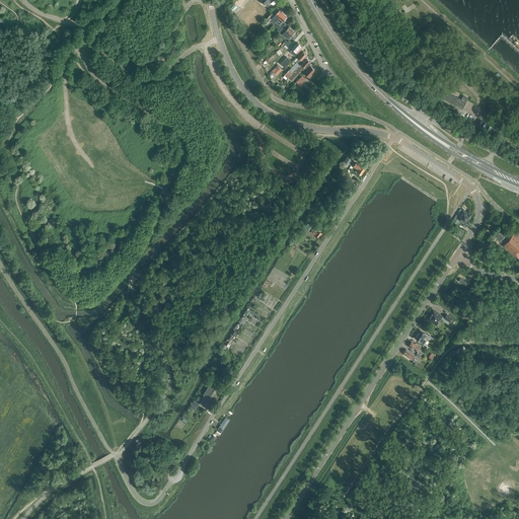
[(274,15),(269,21),(273,24),(274,23),(276,21),(283,14),(280,11),(275,16),(274,15)]
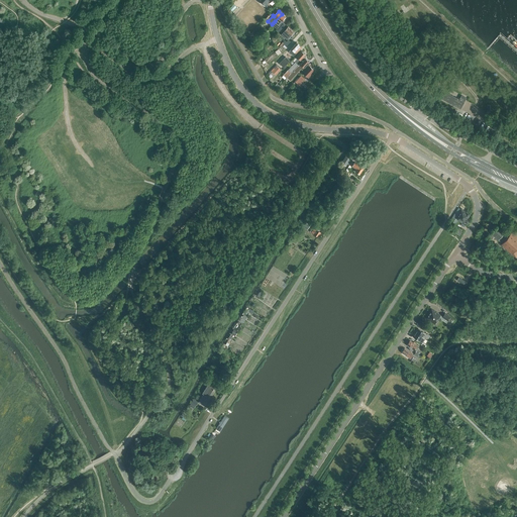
[(271,13),(264,20),(267,22),(268,21),(273,15),(271,13)]
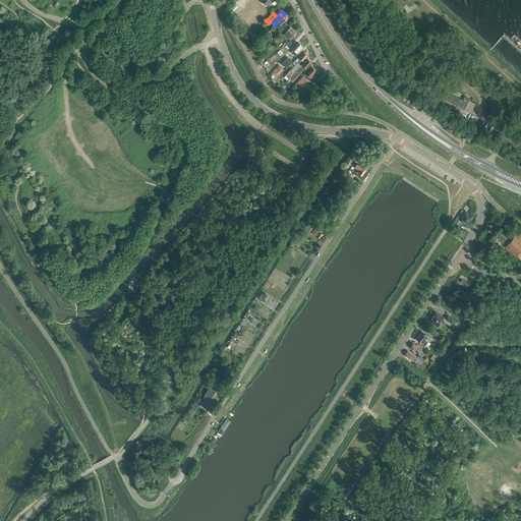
[(275,23),(274,24),(279,29),(279,30),(281,32),(282,32),(285,26),(287,24),(285,22),(287,20),(286,19),(287,17),(284,14),(277,21),(275,23)]
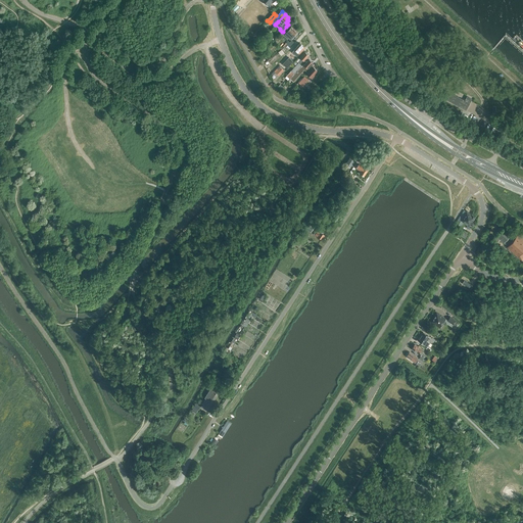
[(287,32),(284,35),(290,40),(291,39),(292,38),(293,37),(297,32),(291,27),(289,29),(287,32)]
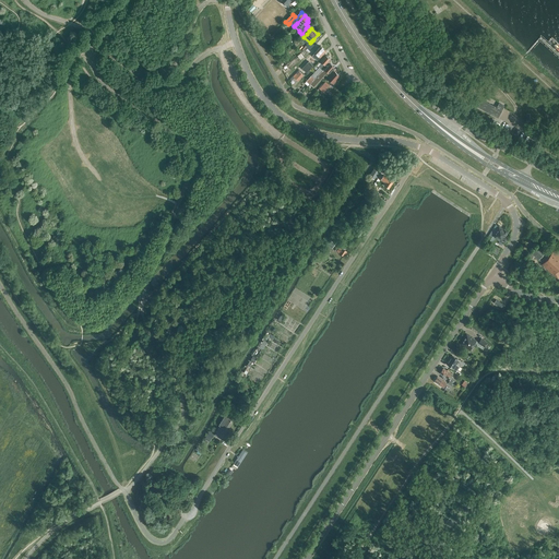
[(316,52),(312,56),(318,60),(323,54),(326,51),(321,46),(316,52)]
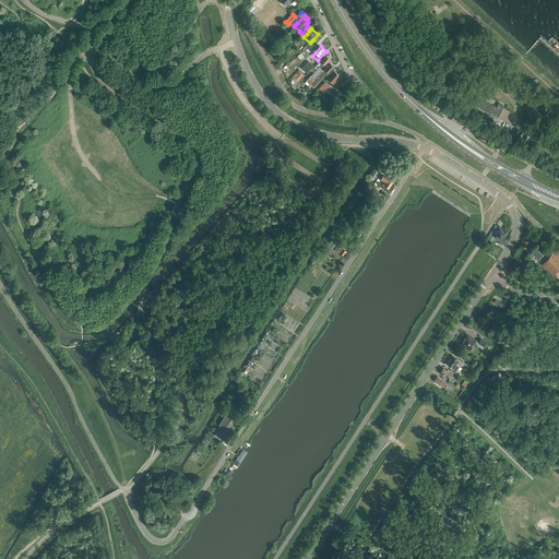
[(311,75),(306,81),(310,84),(330,62),(330,61),(329,60),(330,59),(326,55),(321,61),(322,63),(311,75)]
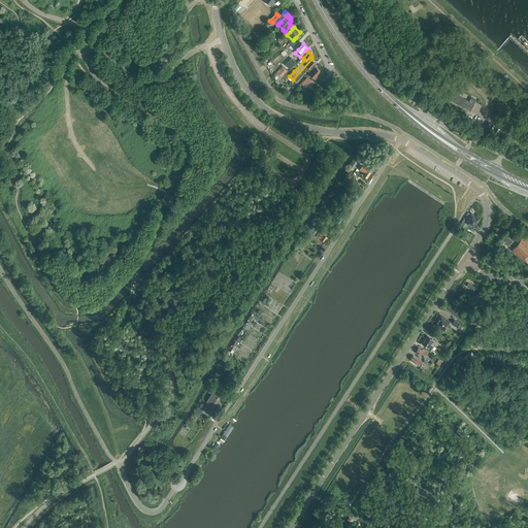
[(288,70),(289,71),(290,69),(296,62),(292,58),(285,65),(289,68),(288,70)]
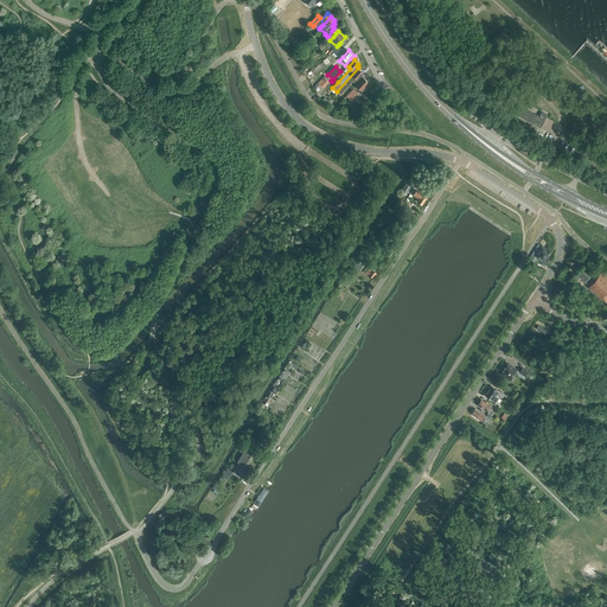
[(358,68),(337,91),(340,95),(347,87),(346,87),(352,80),(357,84),(364,76),(362,75),(363,72),(359,69),(358,68)]
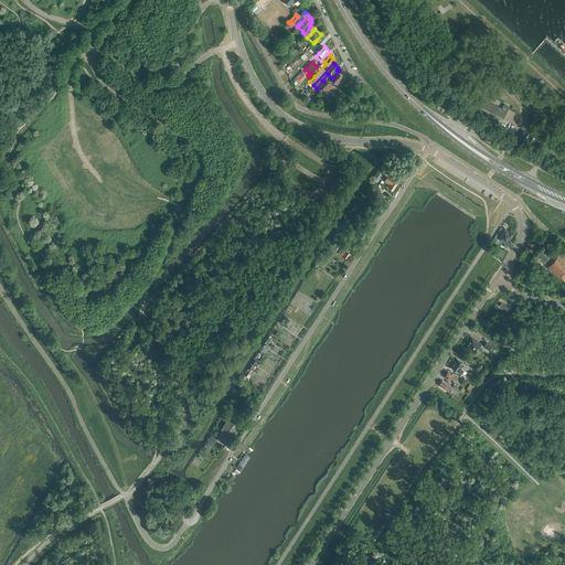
[(299,74),(296,77),(301,82),(307,76),(302,72),(300,75),(299,74)]
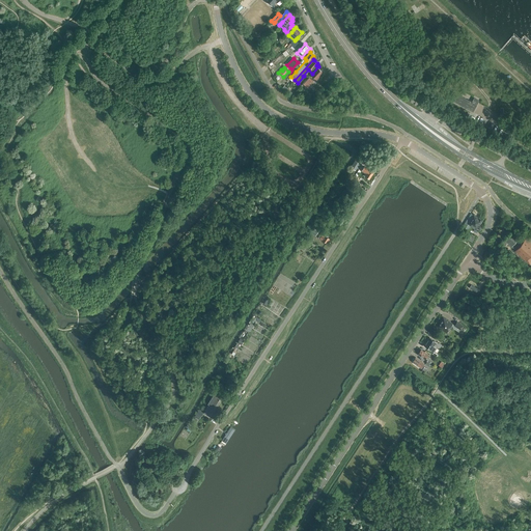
[(324,73),(317,67),(311,75),(316,80),(324,73)]
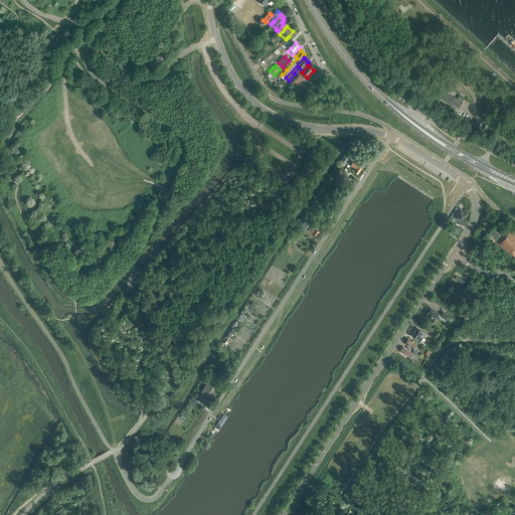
[(294,81),(298,86),(304,78),(300,75),(294,81)]
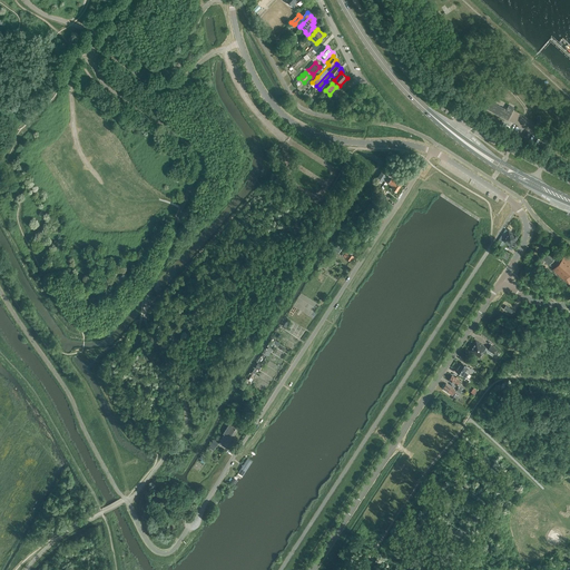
[(489,99),(484,107),(508,120),(514,108),(509,105),(507,109),(489,99)]
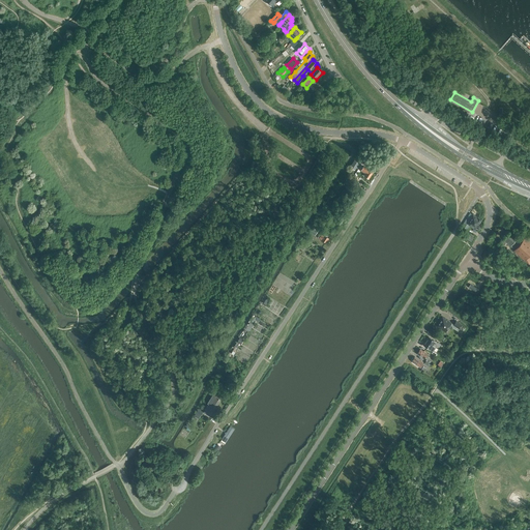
[(359,164),(359,163),(354,159),(350,167),(355,170),(357,167),(360,169),(362,166),(359,164)]
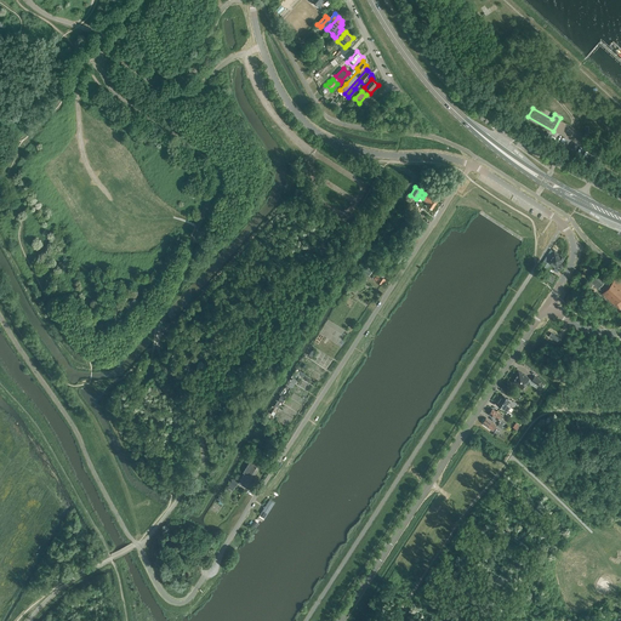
[(427,205),(432,210),(438,201),(433,198),(433,199),(426,194),(423,199),(428,203),(427,205)]
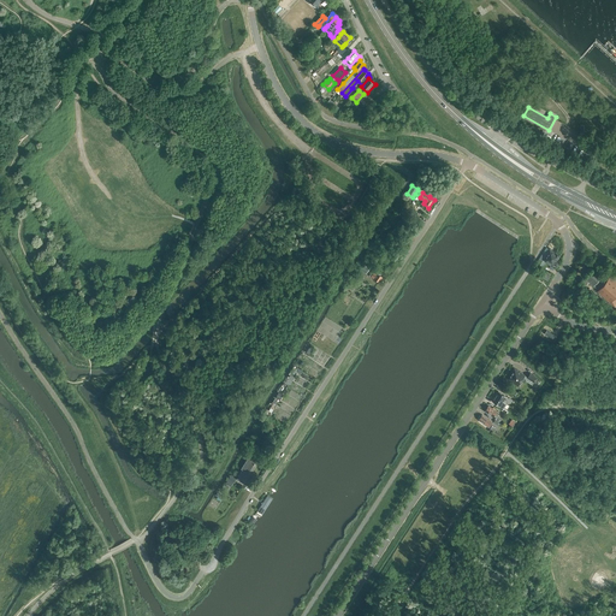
[(546,248),(535,265),(542,268),(546,261),(551,265),(552,262),(557,266),(560,262),(558,261),(556,260),(560,255),(556,253),(555,253),(550,249),(546,248)]
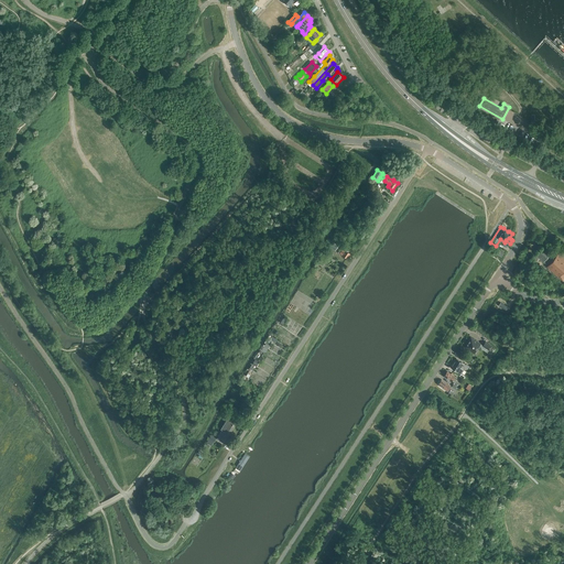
[(333,242),(317,263),(324,268),(326,263),(327,264),(334,257),(332,255),(340,243),(336,240),(337,237),(335,236),(331,241),(333,242)]
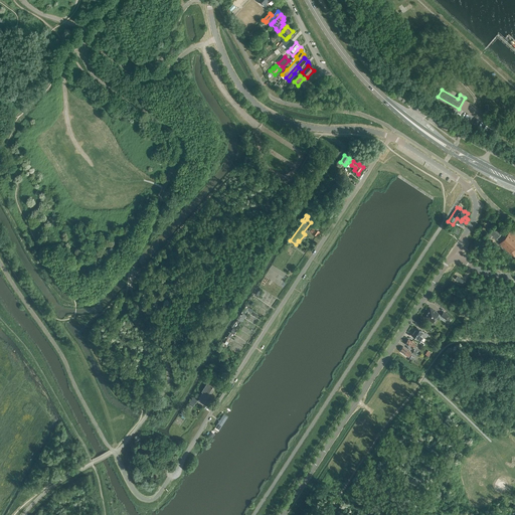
[(311,228),(309,230),(317,235),(320,231),(319,230),(320,228),(313,224),(312,226),(313,227),(312,229),(311,228)]
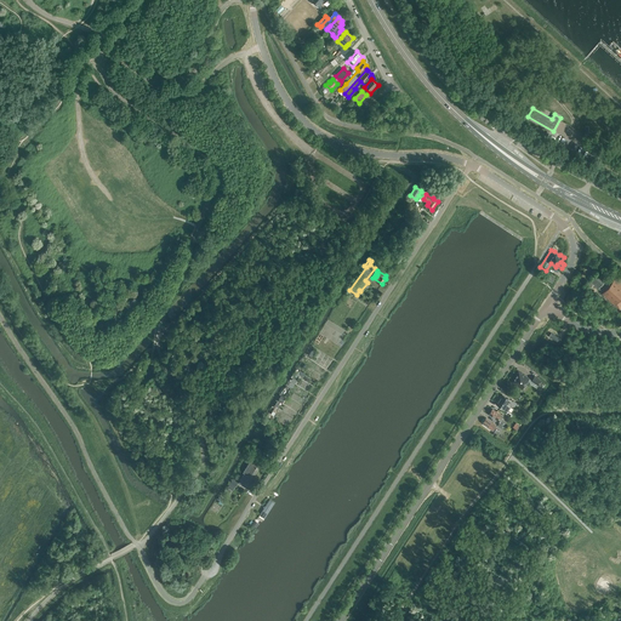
[(591,280),(588,283),(592,286),(594,284),(598,288),(604,280),(607,278),(598,271),(591,280)]
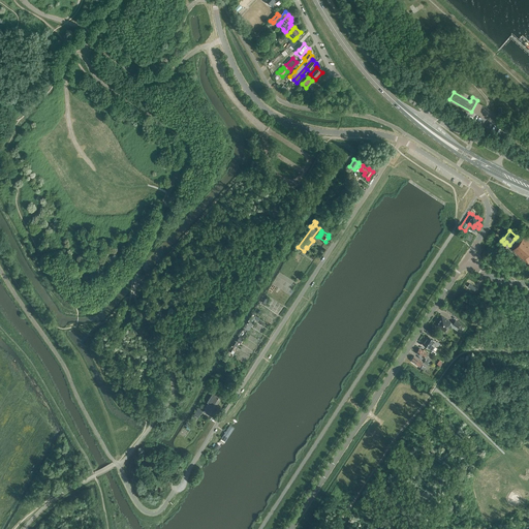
[(514,249),(512,250),(524,259),(528,263),(528,261),(528,242),(524,238),(519,243),(514,249)]
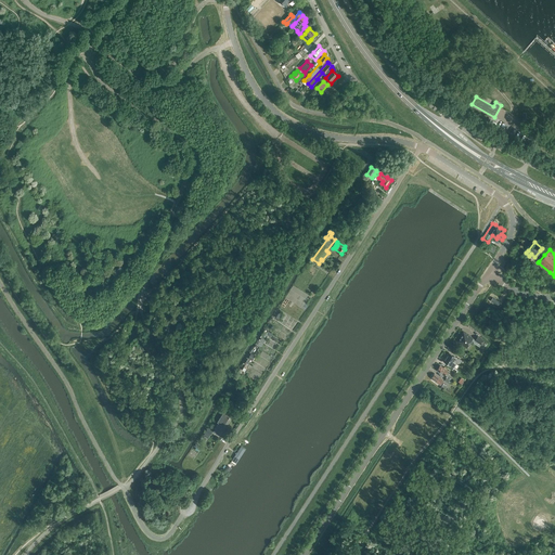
[(473,338),(464,332),(457,340),(467,347),(473,338)]
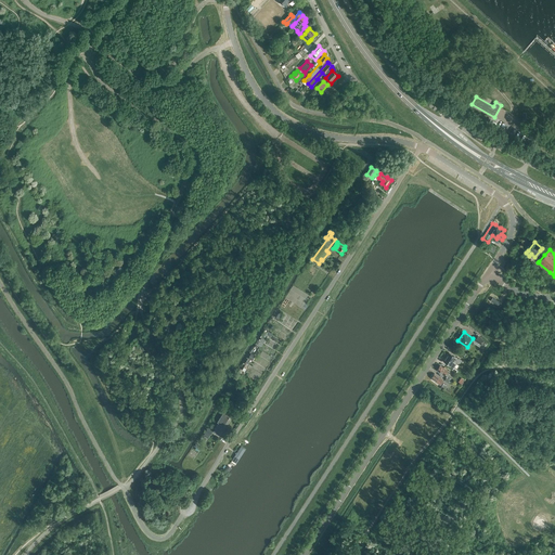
[(260,340),(258,339),(256,343),(258,344),(257,345),(261,347),(266,339),(261,337),(260,340)]
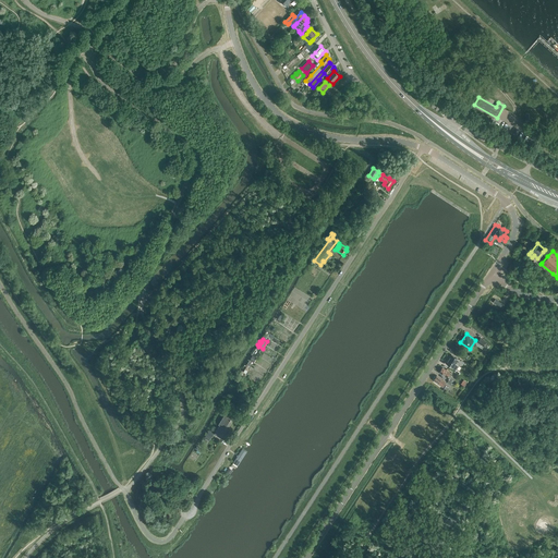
[(451,354),(448,359),(458,364),(459,363),(462,365),(464,362),(461,360),(461,361),(451,354)]
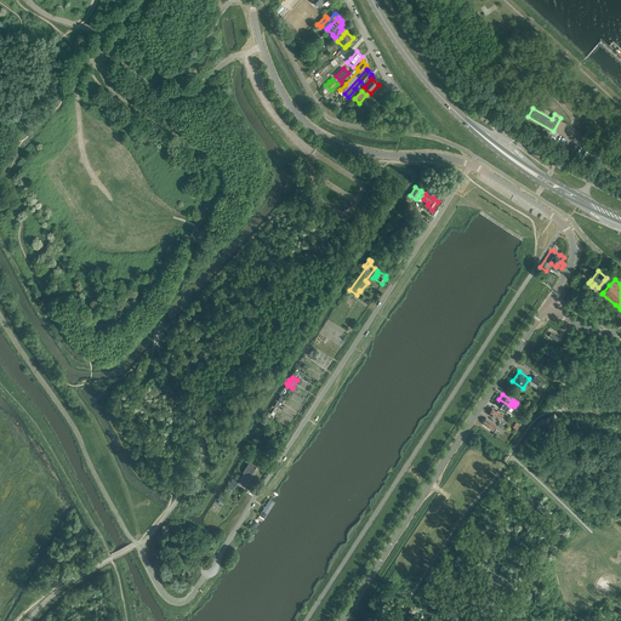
[(511,406),(510,405),(499,399),(496,403),(507,410),(511,406)]
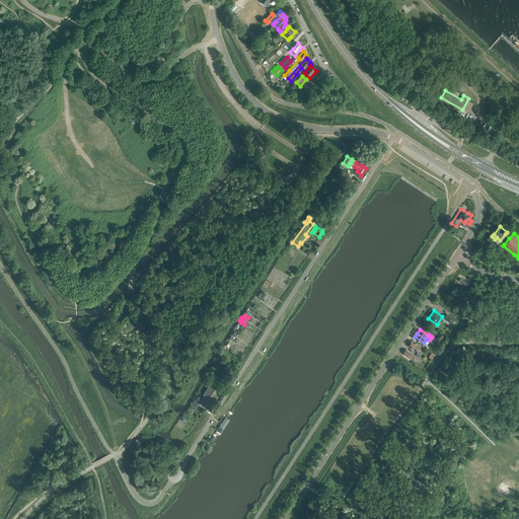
[(416,344),(412,341),(409,346),(416,350),(419,351),(420,349),(418,347),(419,346),(417,345),(418,344),(416,343),(416,344)]
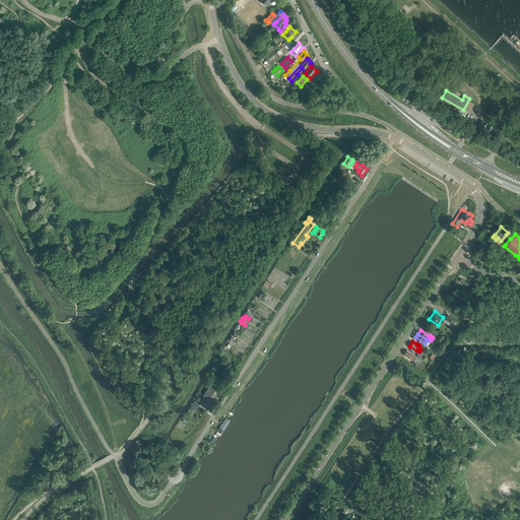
[(411,359),(413,356),(413,358),(415,354),(407,349),(406,350),(405,352),(404,354),(410,358),(409,359),(410,360),(411,359)]
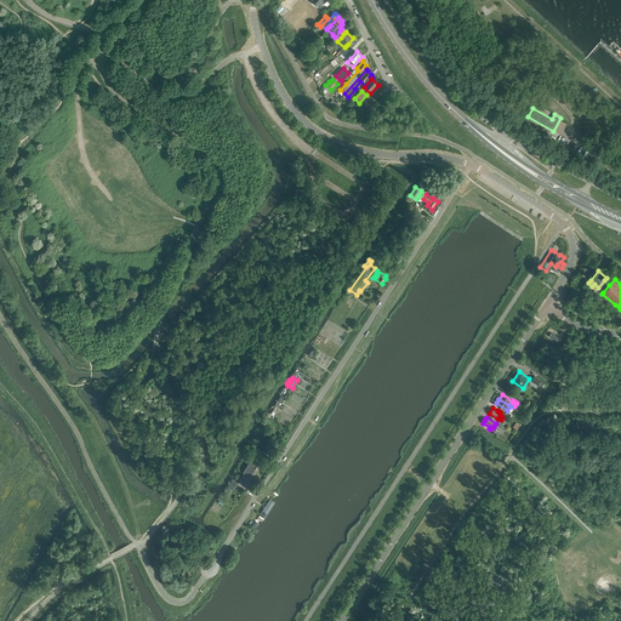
[(255,462),(251,460),(243,472),(252,478),(261,466),(255,461),(255,462)]
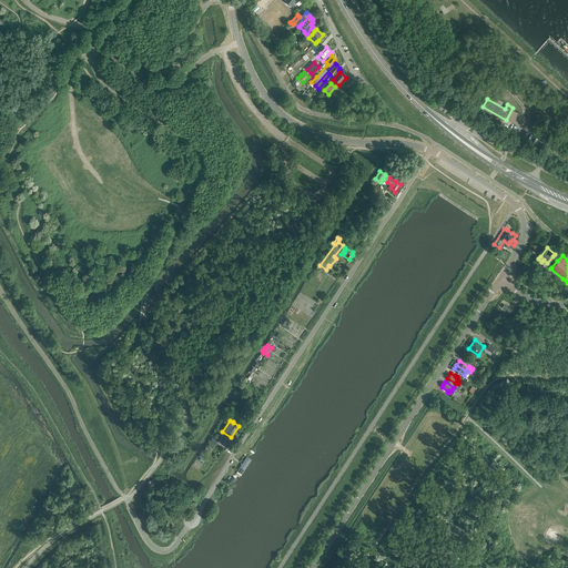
[(231,437),(222,432),(216,438),(226,445),(231,437)]
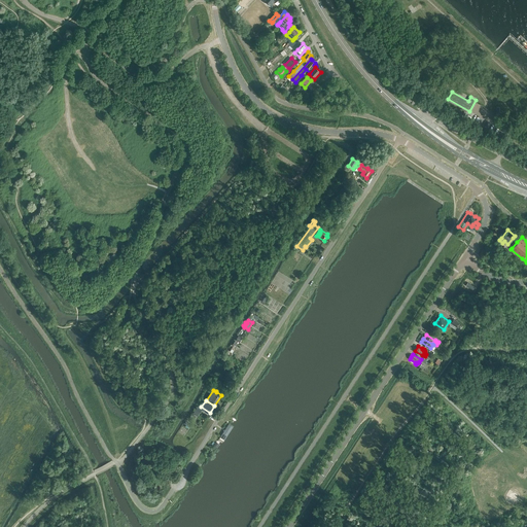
[(223,443),(234,427),(229,423),(219,438),(223,443)]
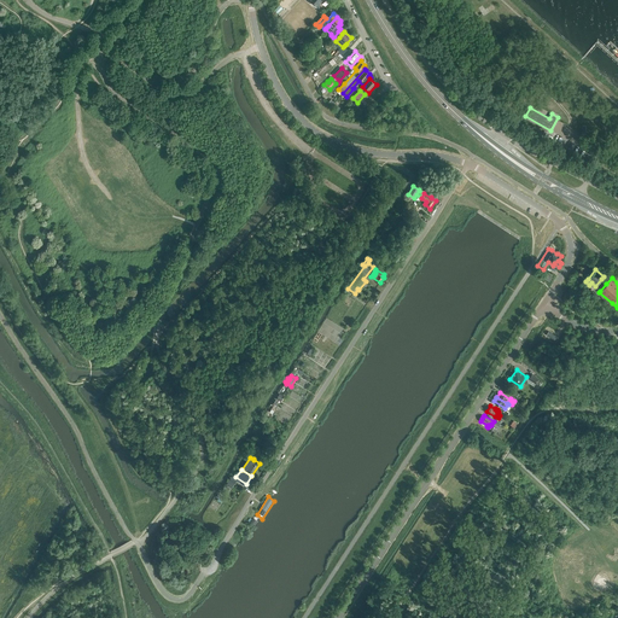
[(173,537),(169,548),(176,552),(181,540),(173,537)]
